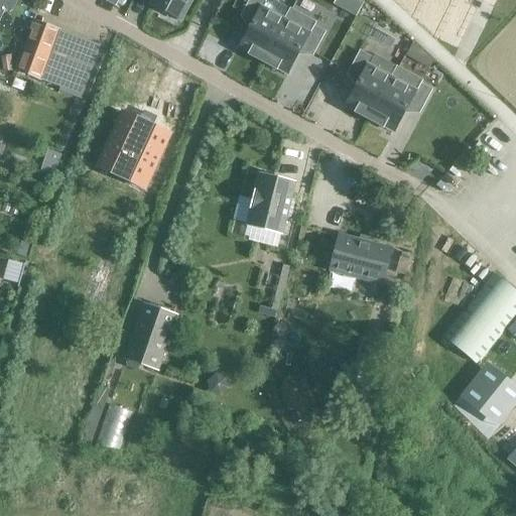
[(0,0),(0,16),(4,8),(12,12),(16,0),(0,0)]
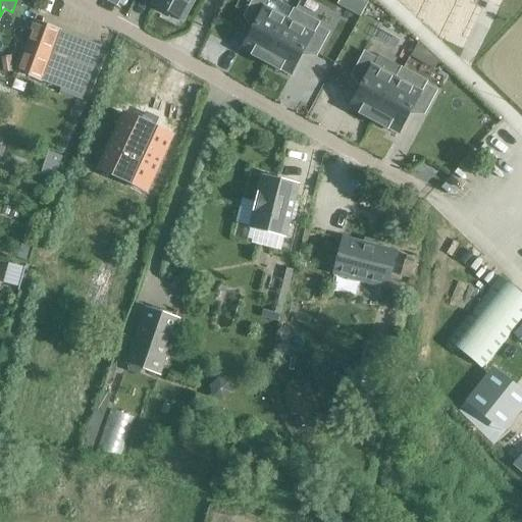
[(156,0),(154,5),(181,19),(191,0),(156,0)]
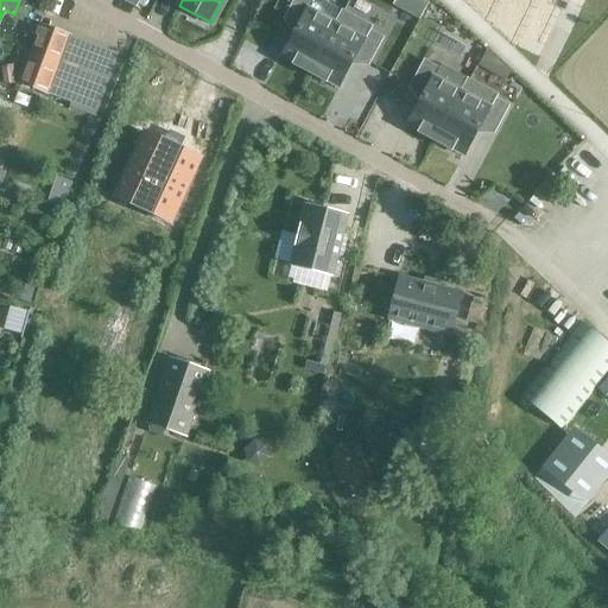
[(309,74),(343,12),(342,11),(335,23),(309,8),(314,0),(312,0),(295,0),(285,19),(298,26),(282,56),(293,63),(292,64),(309,74)]
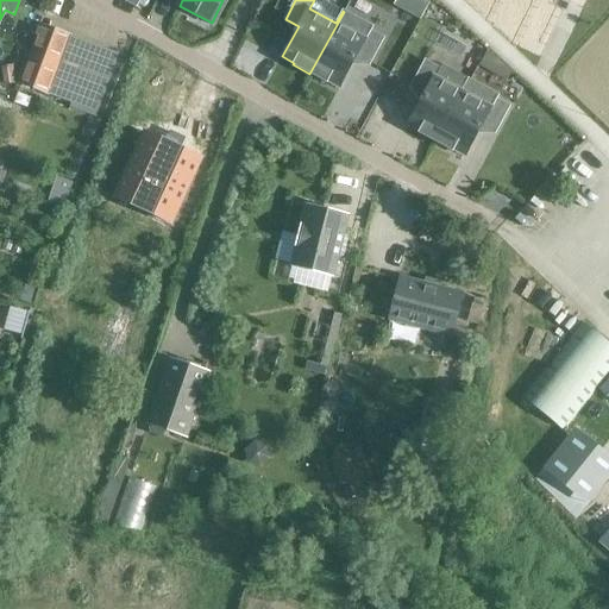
[(429,0),(396,0),(396,2),(422,16),(431,0),(429,0)]
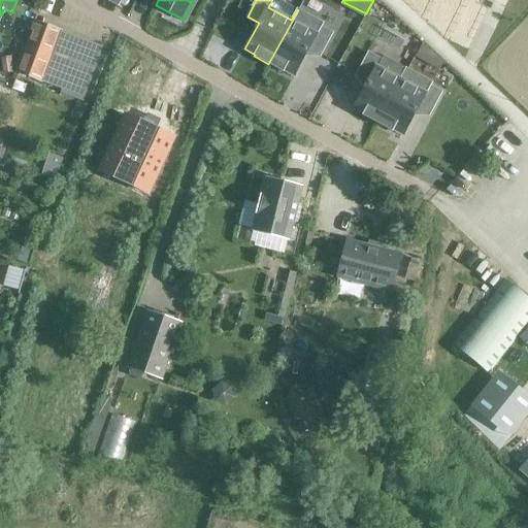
[(323,23),(298,10),(268,64),(283,72),(284,70),(294,75),(308,50),(320,56),(332,33),(321,27),(323,23)]
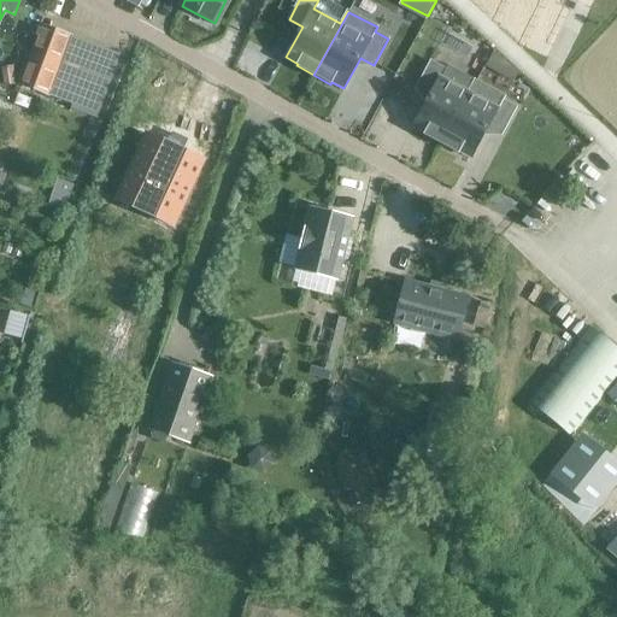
[(119,54),(47,25),(40,23),(18,83),(72,105),(70,109),(94,118),(119,54)]
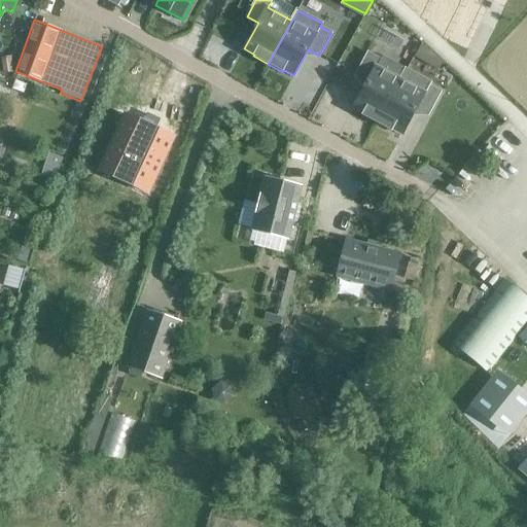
[(377,123),(407,69),(406,68),(405,69),(382,56),(381,60),(367,53),(356,75),(366,81),(352,108),(363,113),(362,115),(377,123)]
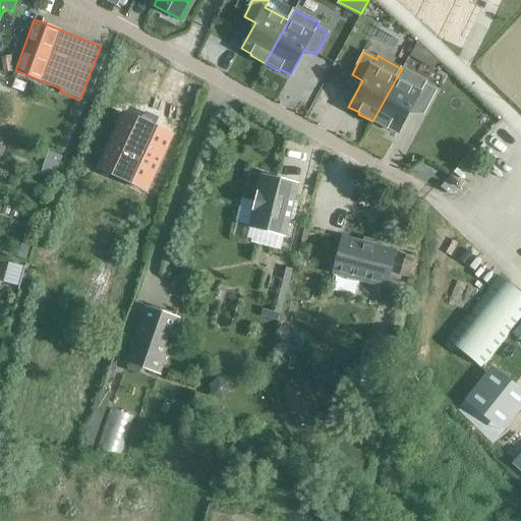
[(10,54),(1,56),(3,72),(13,71),(10,54)]
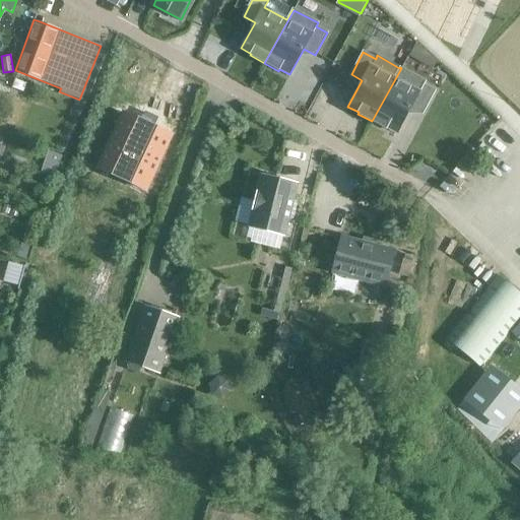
[(426,81),(401,68),(372,121),(386,129),(387,127),(397,133),(411,107),(421,113),(434,90),(424,84),(426,81)]
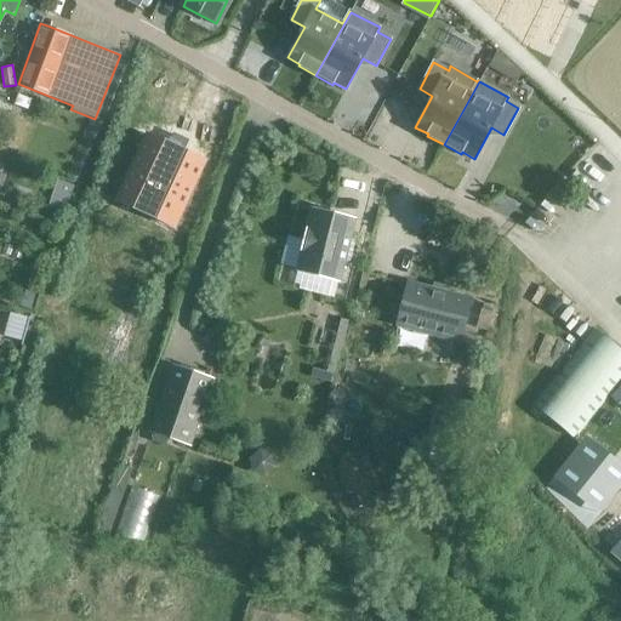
[(13,106),(29,112),(34,100),(20,93),(13,106)]
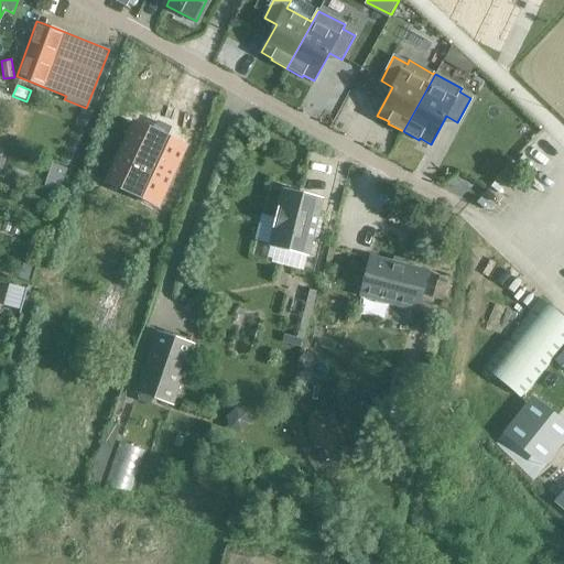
[(185,145),(134,122),(107,183),(156,206),(185,145)]
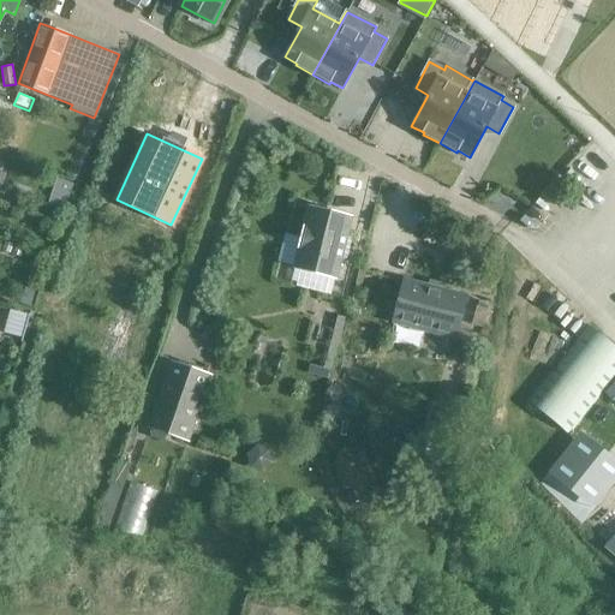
[(352,218),(309,207),(293,269),(336,280),(352,218)]
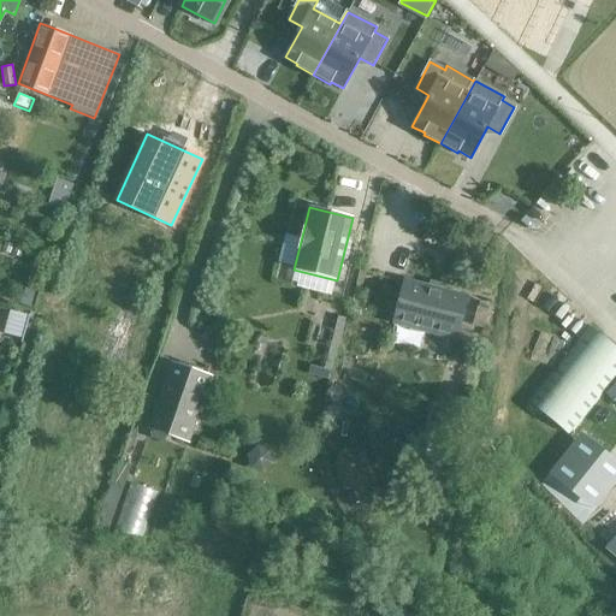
[(455,338),(466,297),(406,282),(395,323),(455,338)]
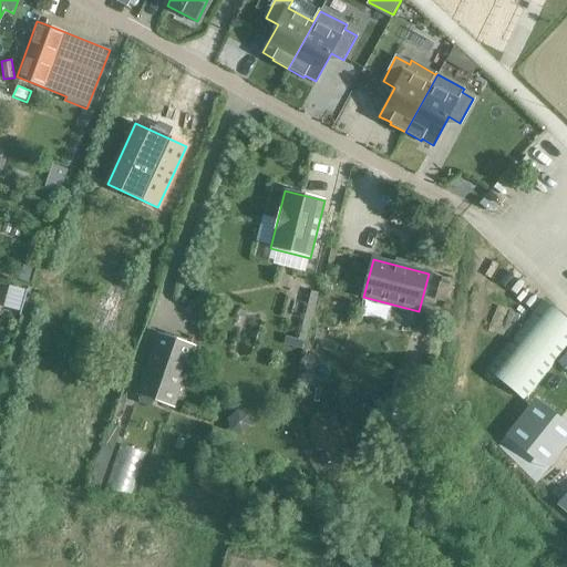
[(94,325),(116,331),(130,290),(107,282),(94,325)]
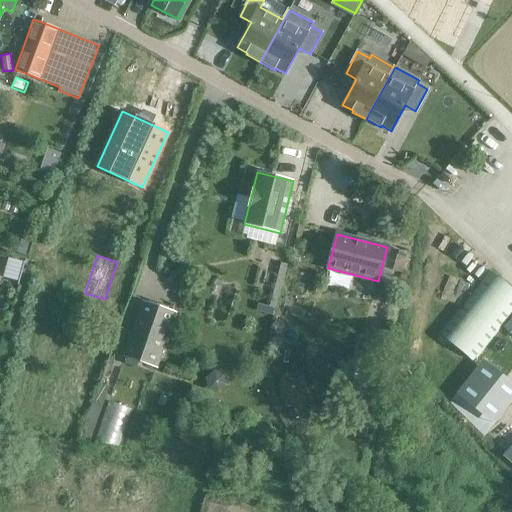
[(11,257),(6,274),(19,278),(24,261),(11,257)]
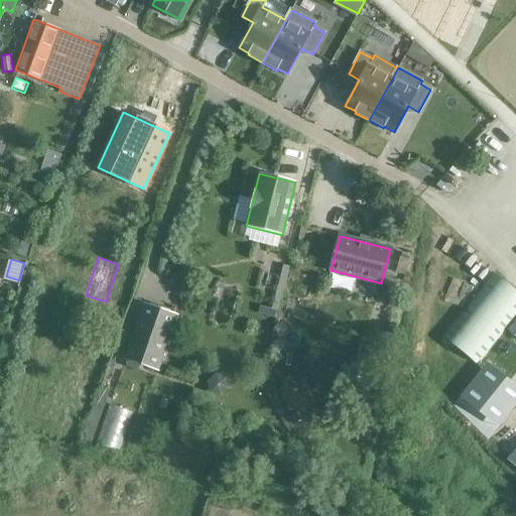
[(515,316),(515,290),(493,272),(482,285),(447,273),(438,304),(461,311),(439,338),(476,367),(515,316)]
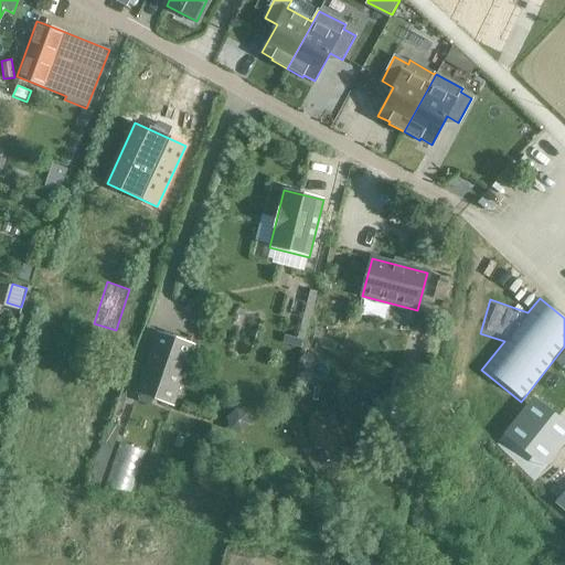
[(158,334),(138,392),(173,404),(193,347),(158,334)]
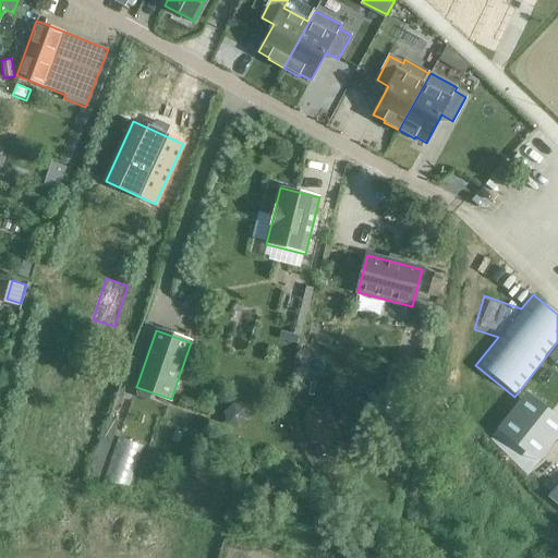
[(557,416),(526,391),(496,429),(538,463),(557,437),(557,416)]
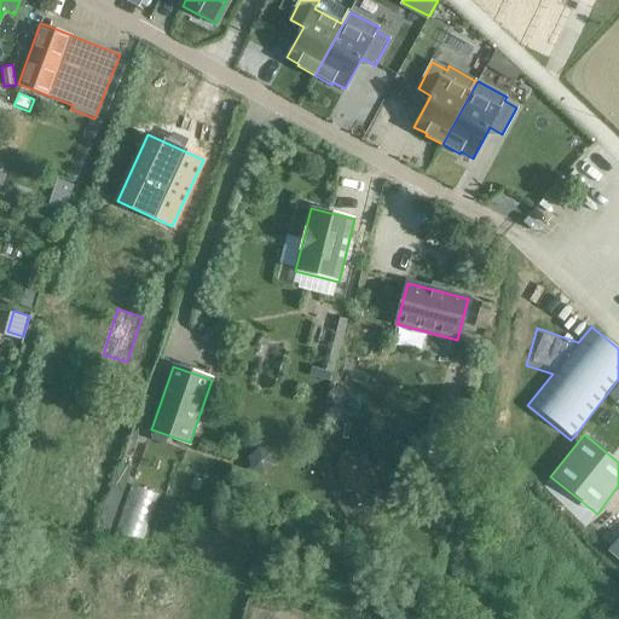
[(132,482),(117,532),(145,539),(160,491),(132,482)]
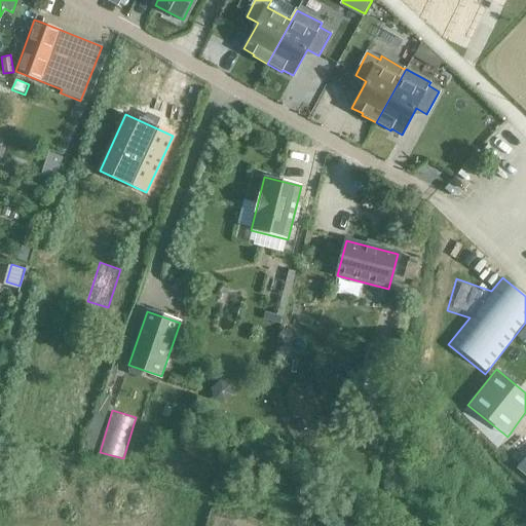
[(525,457),(517,466),(525,475),(525,457)]
